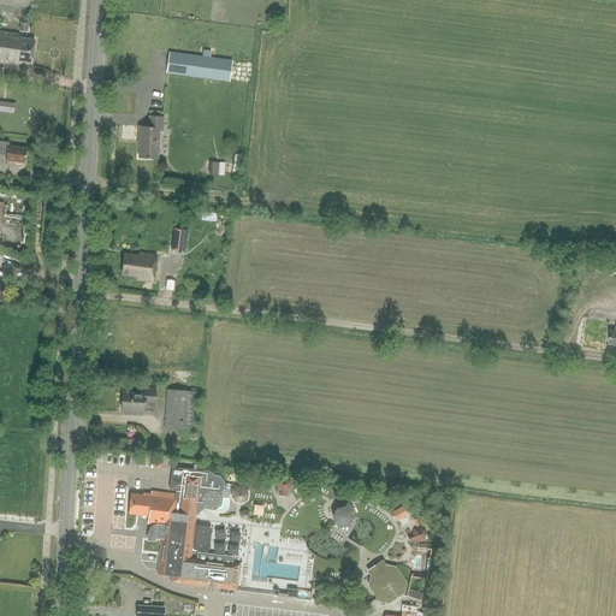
[(0,31),(0,63),(17,66),(18,61),(31,63),(34,40),(19,37),(19,35),(0,31)]
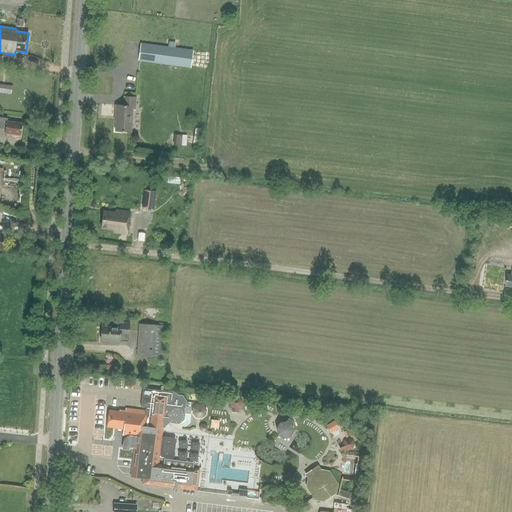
[(193,51),(140,44),(138,61),(191,68),(193,51)]
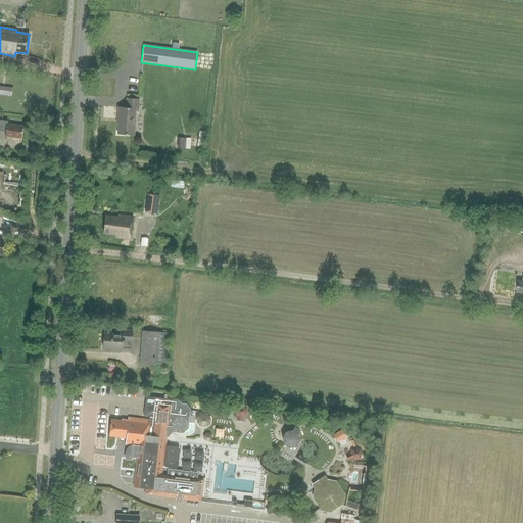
[(138,111),(139,100),(127,99),(127,108),(119,108),(117,120),(119,120),(117,135),(134,136),(135,111),(138,111)]
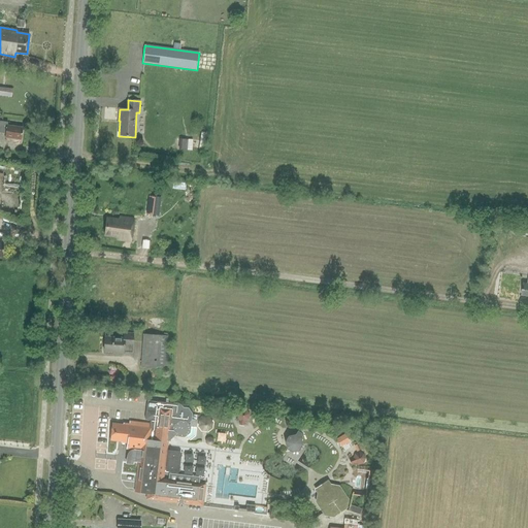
[(22,139),(23,127),(7,125),(8,122),(0,121),(0,132),(6,133),(5,137),(22,139)]
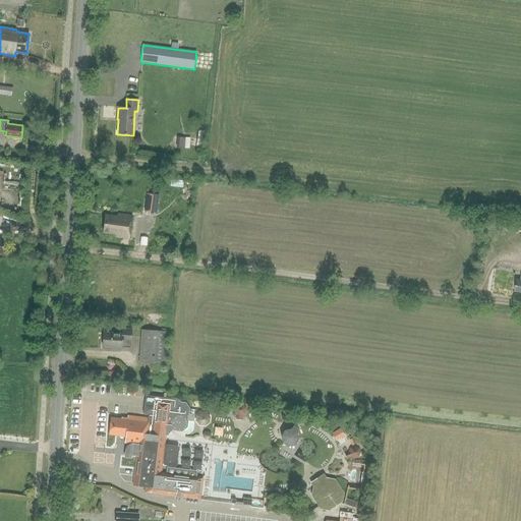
[(179,136),(179,147),(190,147),(191,136),(179,136)]
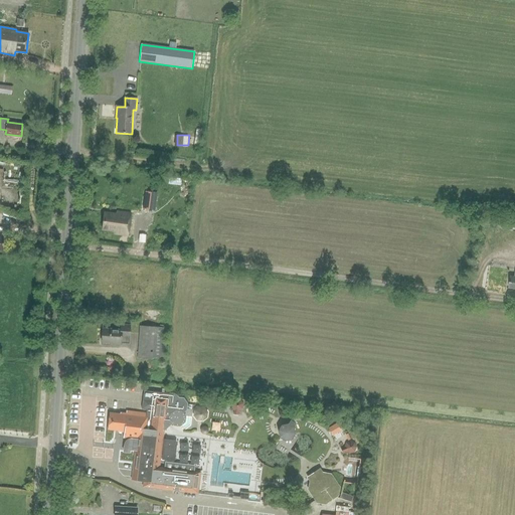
[(143,208),(154,210),(157,193),(146,191),(143,208)]
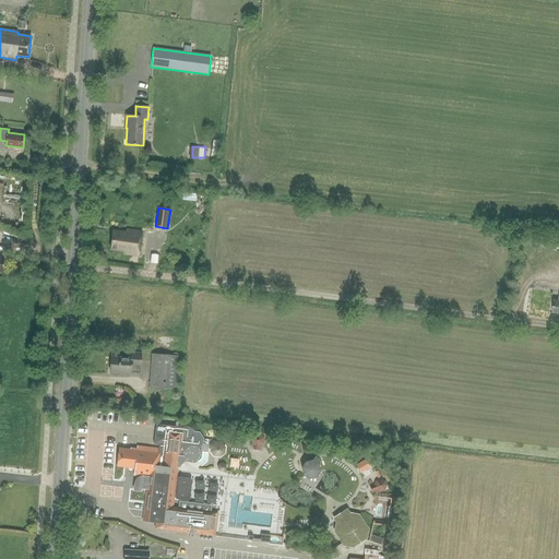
[(139,256),(142,235),(113,230),(110,249),(125,251),(123,253),(139,256)]
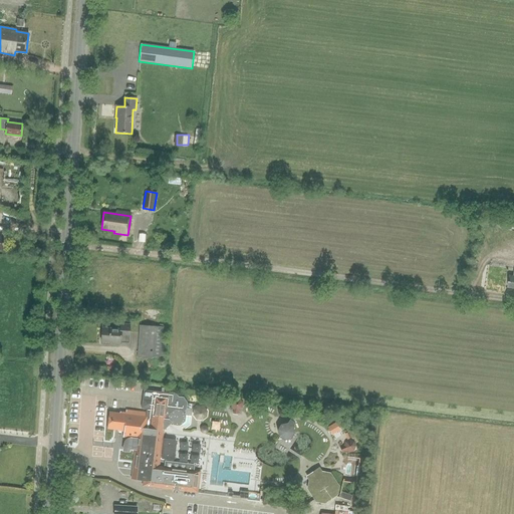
[(130,336),(131,325),(120,324),(120,329),(102,328),(101,341),(113,342),(113,343),(120,344),(121,335),(130,336)]
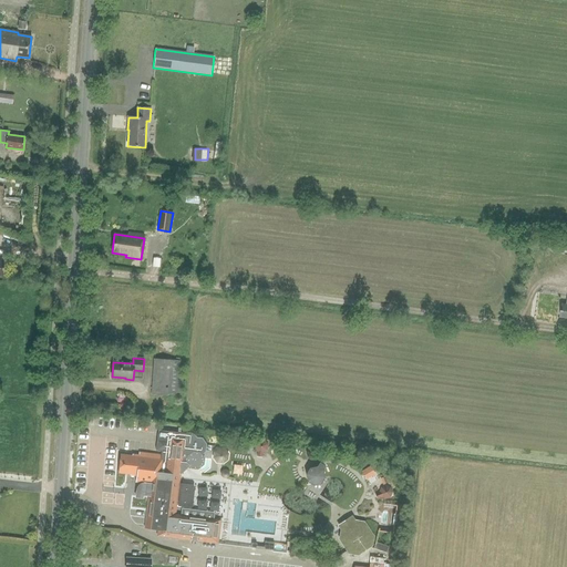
[(152,394),(182,397),(184,361),(154,359),(152,394)]
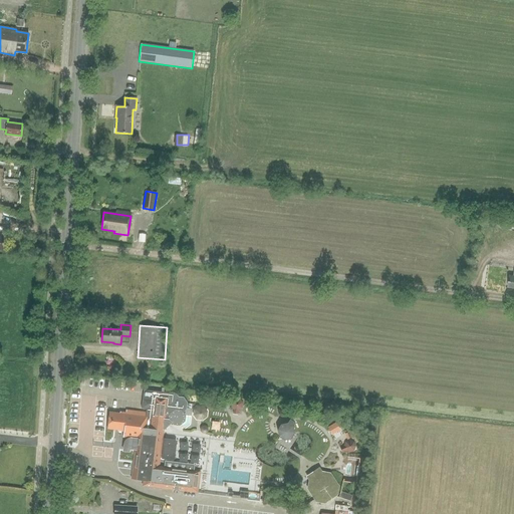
[(109,412),(107,429),(117,430),(117,431),(123,432),(122,436),(122,437),(130,438),(130,439),(129,439),(127,440),(126,440),(125,441),(124,442),(124,444),(124,445),(123,451),(124,451),(130,452),(130,449),(135,450),(132,479),(135,480),(143,480),(143,486),(198,493),(201,471),(194,470),(195,465),(165,462),(164,467),(159,466),(161,454),(162,455),(162,459),(173,460),(175,441),(164,439),(164,443),(162,443),(165,419),(169,420),(173,425),(180,425),(184,422),(185,416),(182,412),(186,409),(186,404),(197,405),(199,392),(178,389),(177,397),(174,395),(144,391),(142,409),(147,410),(146,413),(126,411),(125,413),(119,413),(119,414),(109,412)]
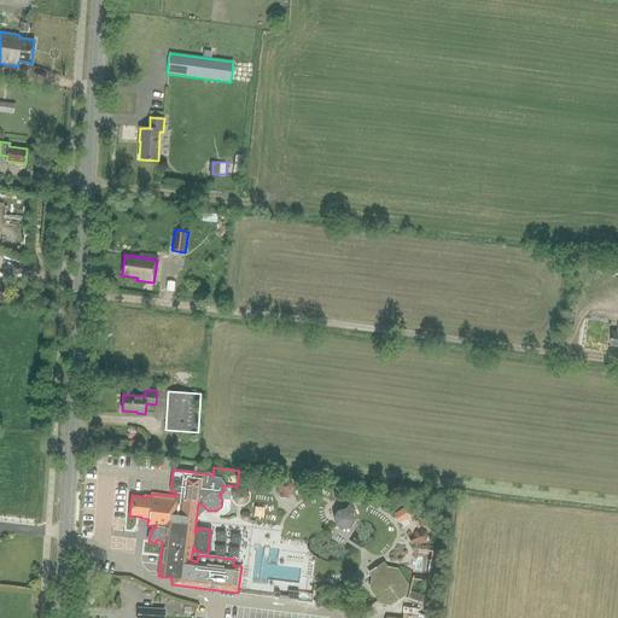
[(281,493),(281,497),(286,497),(287,494),(291,490),(292,484),(290,481),(284,479),(279,483),(278,488),(281,493)]
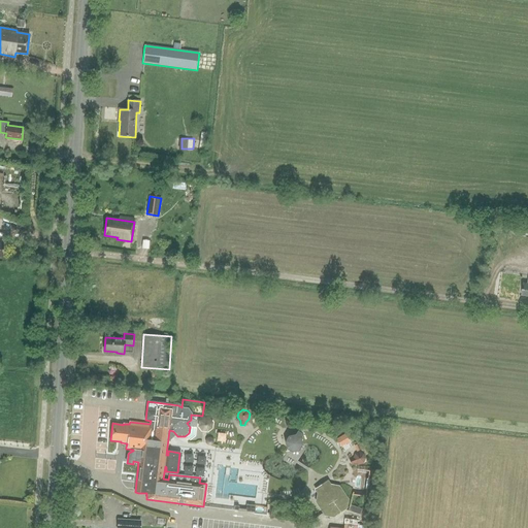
[(300,436),(302,434),(298,431),(296,434),(289,436),(286,441),(287,449),(292,452),(299,450),(302,444),(300,436)]
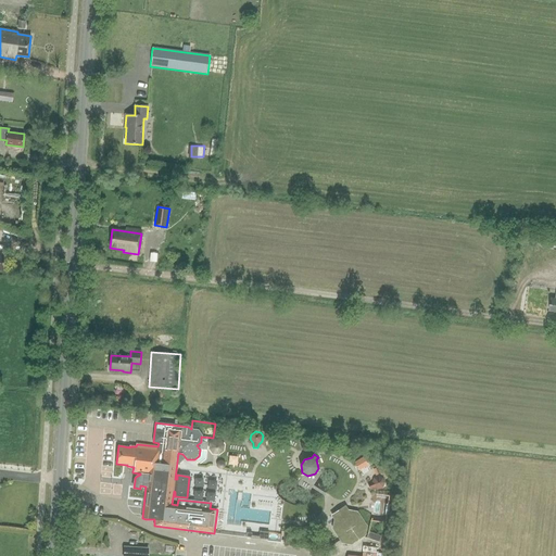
[(357,469),(368,465),(364,456),(353,460),(357,469)]
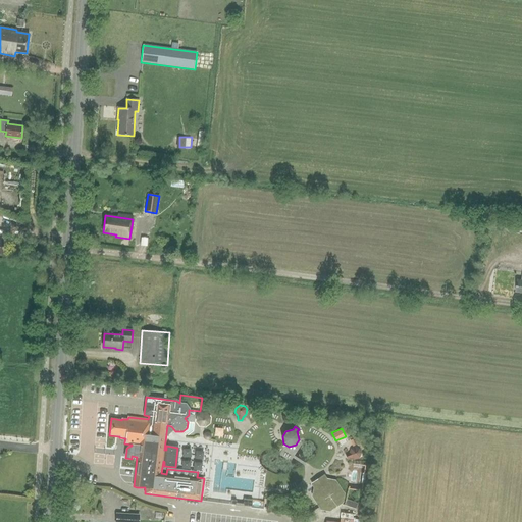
[(346,455),(348,459),(351,458),(356,459),(360,458),(361,454),(360,449),(356,447),(351,449),(350,454),(346,455)]
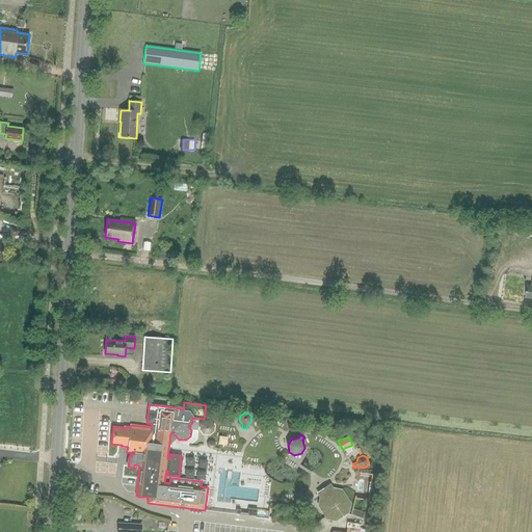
[(335,495),(329,487),(320,493),(325,500),(324,505),(330,514),(336,515),(344,509),(345,504),(340,496),(335,495)]
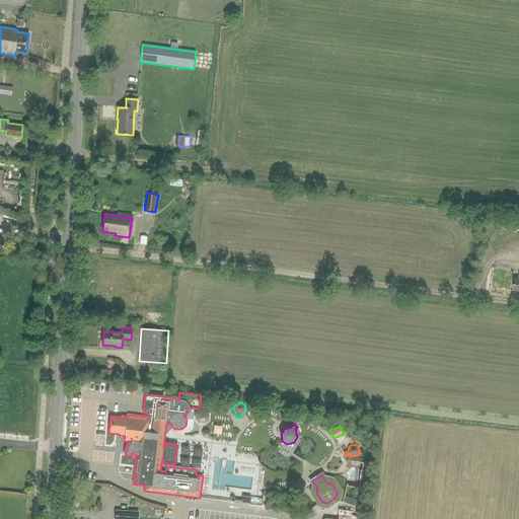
[(244,496),(242,496),(241,503),(250,504),(251,497),(248,497),(248,496),(244,496)]
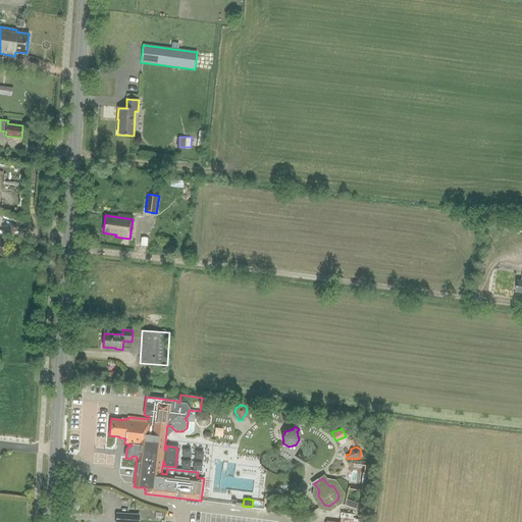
[(345,504),(356,507),(358,502),(346,499),(345,504)]
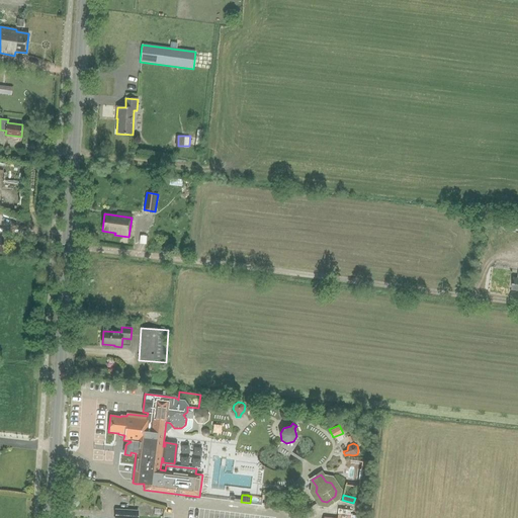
[(138,517),(139,511),(115,509),(113,517),(138,517)]
